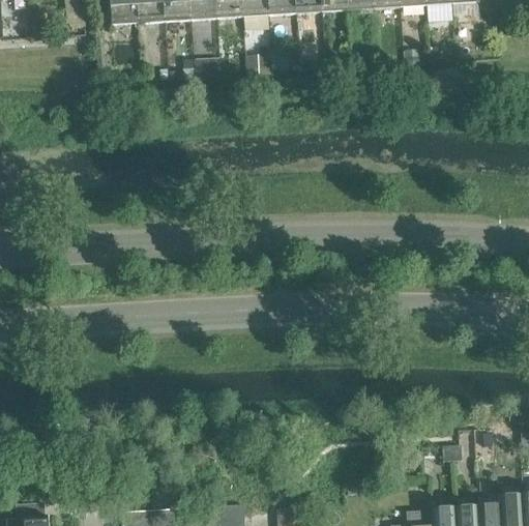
[(109,0),(111,25),(113,25),(113,24),(139,22),(137,0),(109,0)]
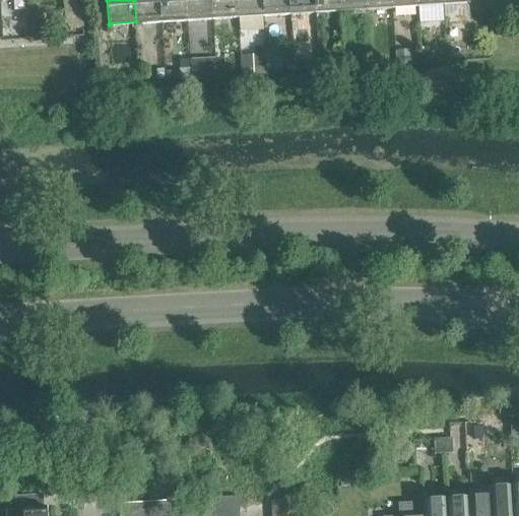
[(134,0),(136,21),(161,20),(159,0),(134,0)]
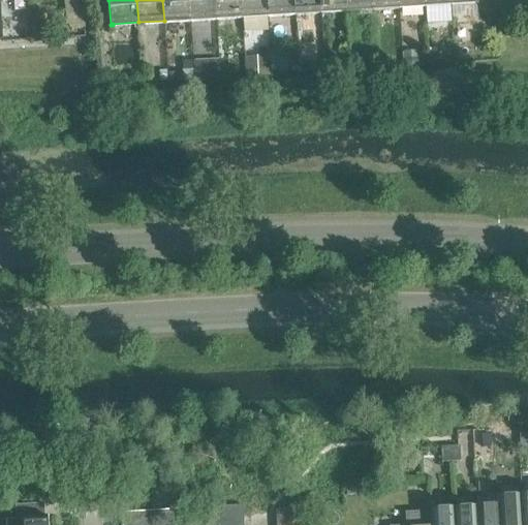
[(162,0),(164,21),(190,19),(188,0),(162,0)]
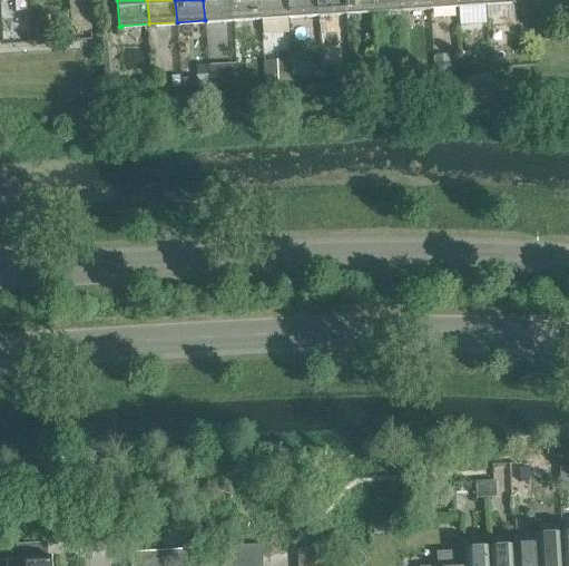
[(203,0),(205,20),(233,18),(232,0),(203,0)]
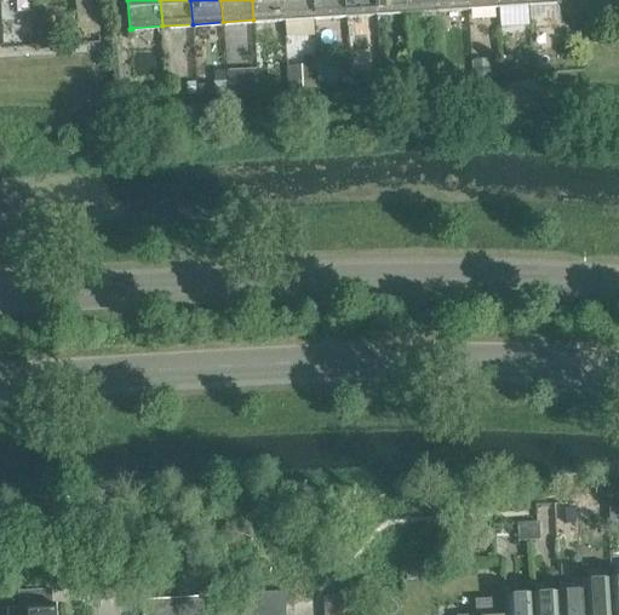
[(252,0),(253,19),(285,18),(282,0),(252,0)]
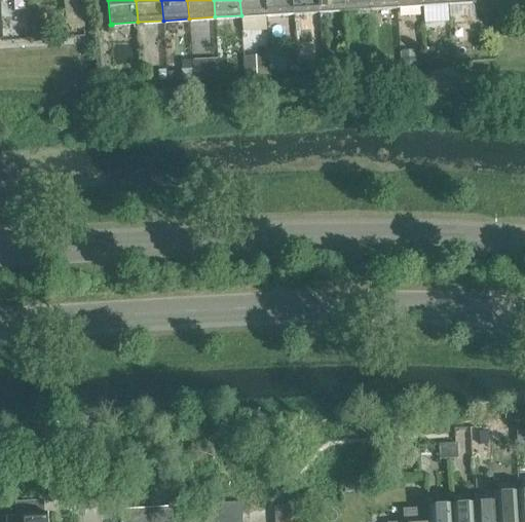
[(239,0),(241,15),(267,13),(265,0),(239,0)]
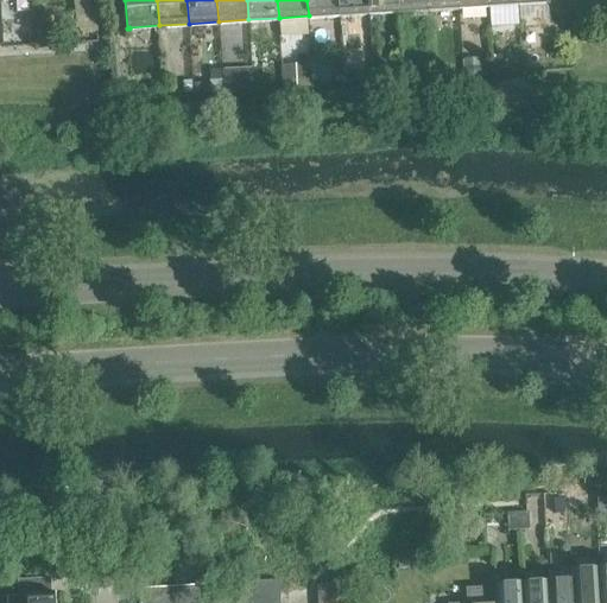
[(307,0),(309,16),(339,14),(336,0),(307,0)]
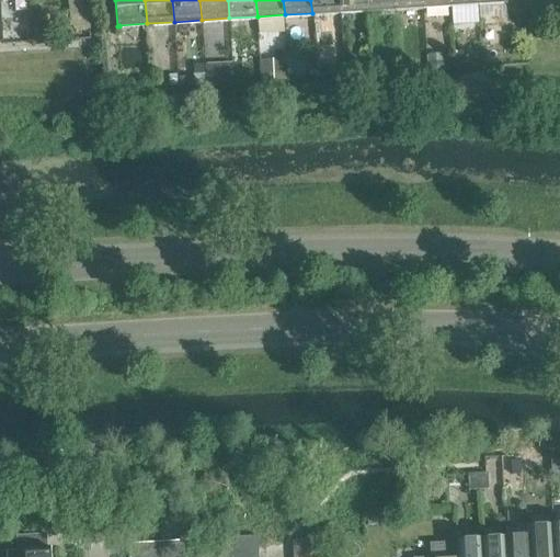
[(310,0),(312,13),(340,11),(339,0),(310,0)]
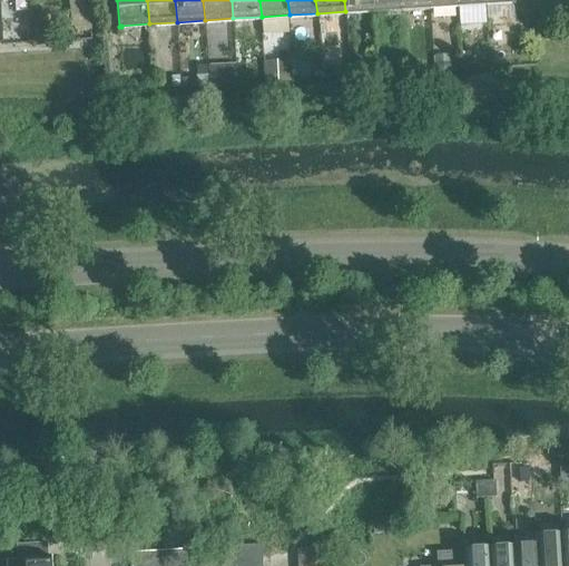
[(344,0),(345,11),(373,9),(372,0),(344,0)]
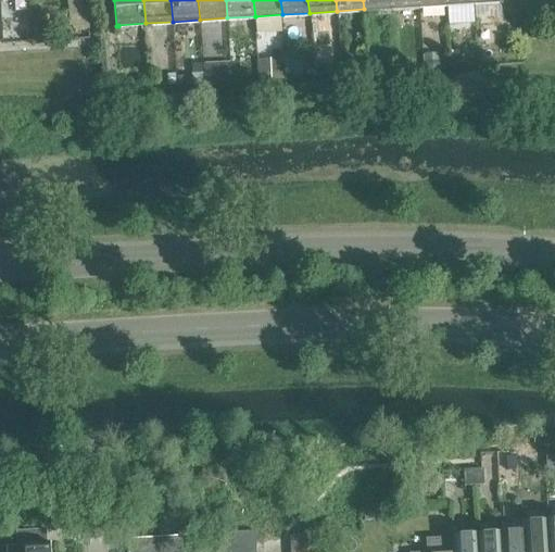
[(363,0),(364,9),(391,8),(390,0),(363,0)]
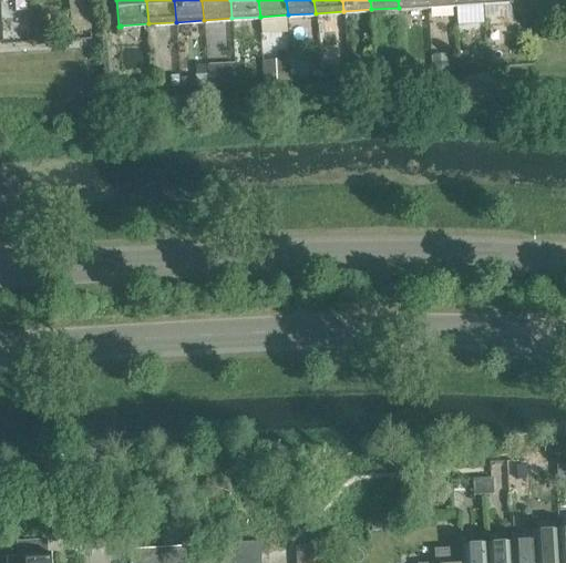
[(446,51),(433,51),(433,68),(448,67),(446,51)]
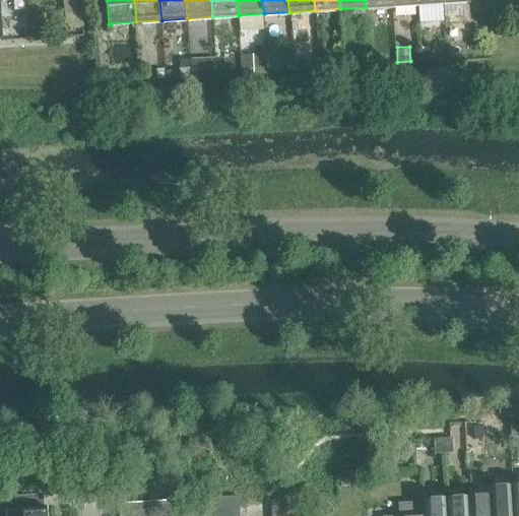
[(369,63),(381,62),(381,55),(377,51),(368,52),(369,63)]
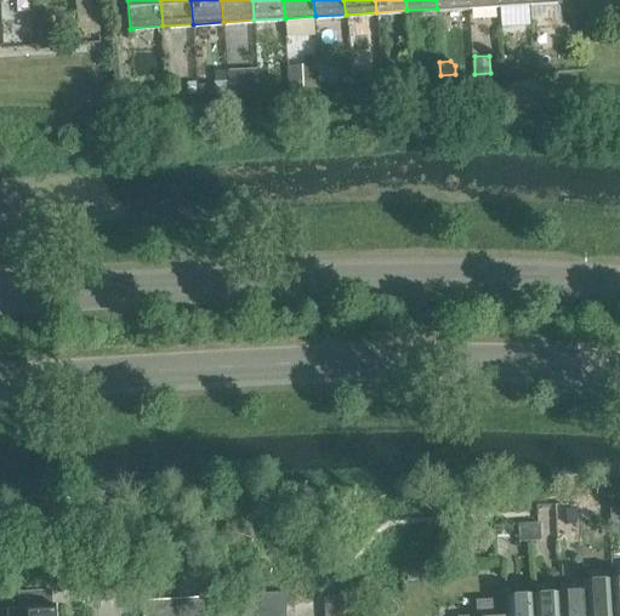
[(318,62),(299,62),(300,86),(319,85),(318,62)]
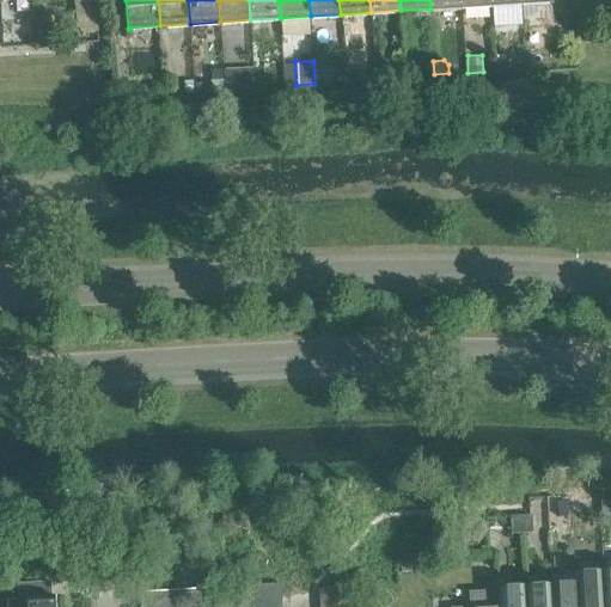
[(254,65),(224,66),(225,89),(255,87),(254,65)]
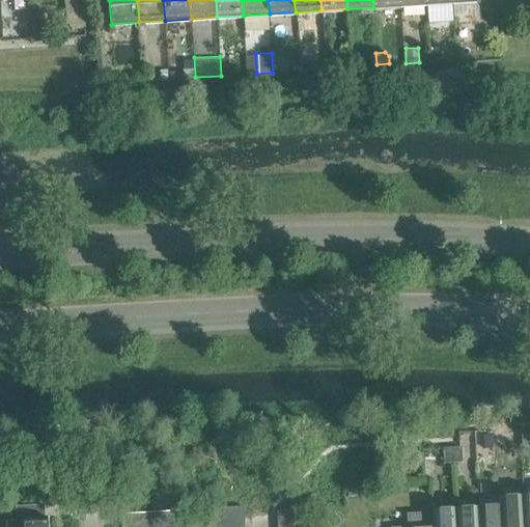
[(194,57),(183,58),(184,78),(195,77),(194,57)]
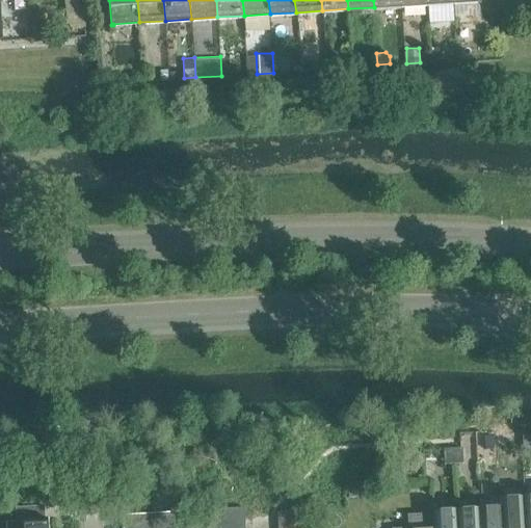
[(168,67),(160,68),(161,80),(168,80),(168,67)]
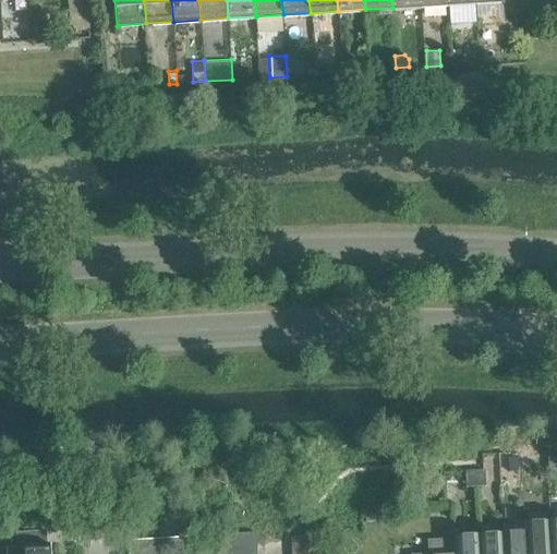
[(485,467),(475,468),(476,484),(486,483),(485,467)]
